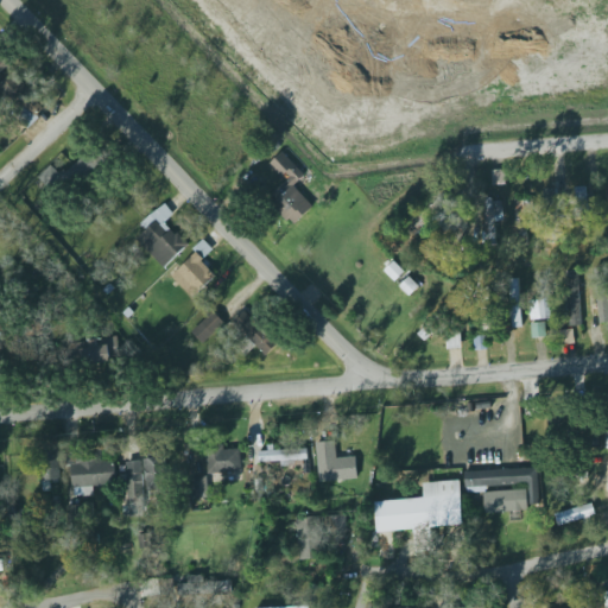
[(0,75),(12,64),(0,51),(0,75)]
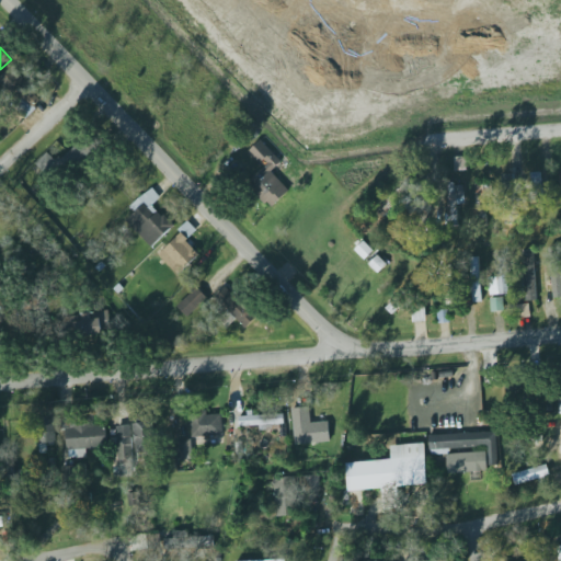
[(0,90),(27,116),(44,98),(11,67),(0,78),(0,90)]
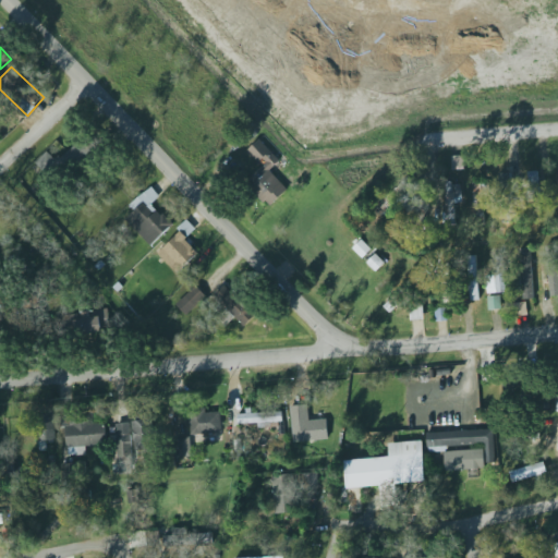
[(57,183),(98,145),(87,133),(57,160),(48,150),(36,161),(57,183)]
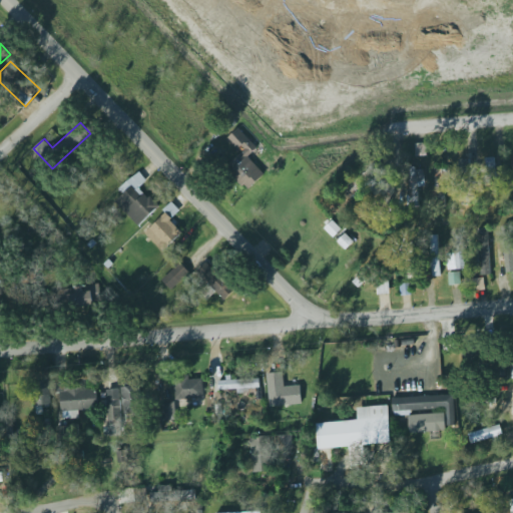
[(266,174),(248,157),(259,148),(238,128),(228,139),(237,149),(242,144),(246,149),(225,169),(243,187),(244,186),(249,190),(266,174)]
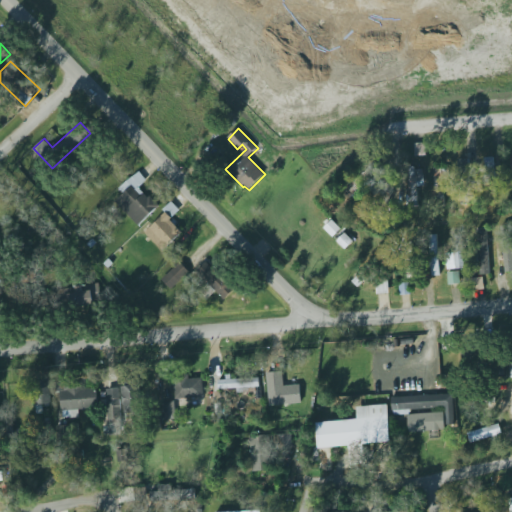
[(415,156),(426,155),(426,143),(415,143),(415,156)]
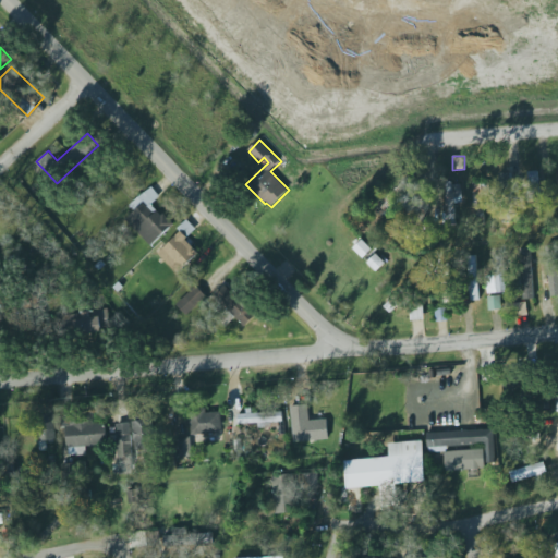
[(500,193),(511,193),(511,173),(500,173),(500,193)]
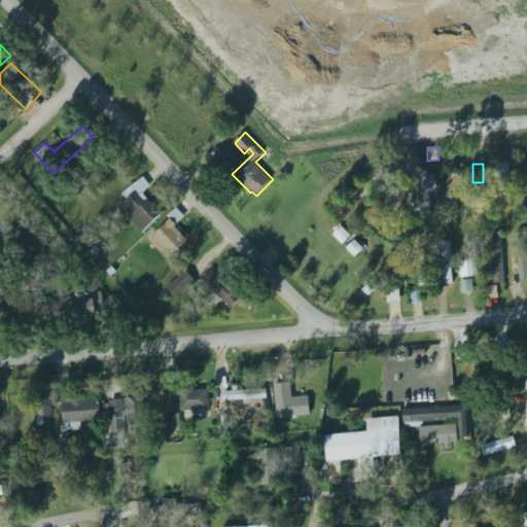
[(436,191),(436,173),(419,174),(421,213),(430,213),(429,192),(436,191)]
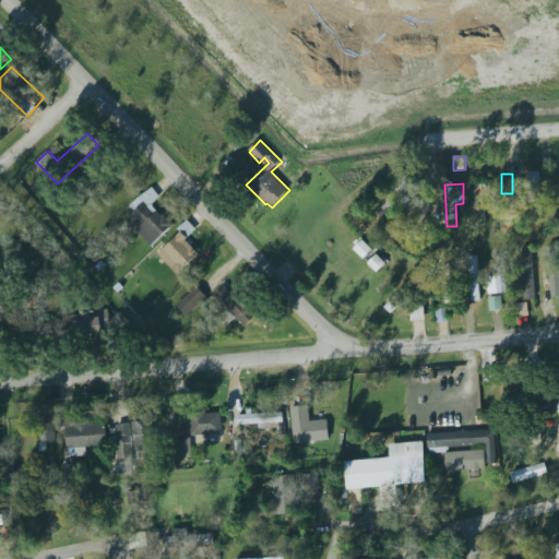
[(484,197),(490,197),(490,183),(474,183),(475,226),(485,225),(484,197)]
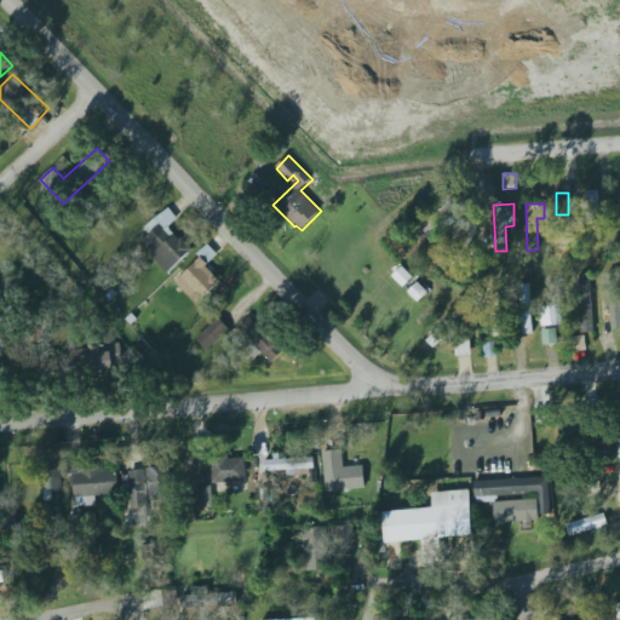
[(141,244),(150,235),(144,229),(154,220),(170,208),(178,219),(168,228),(179,240),(182,239),(193,250),(168,274),(141,244)]
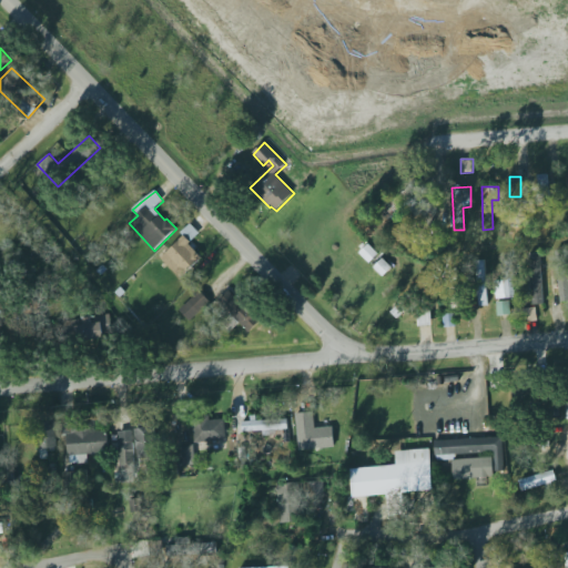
[(383,212),(394,223),(417,202),(406,191),(383,212)]
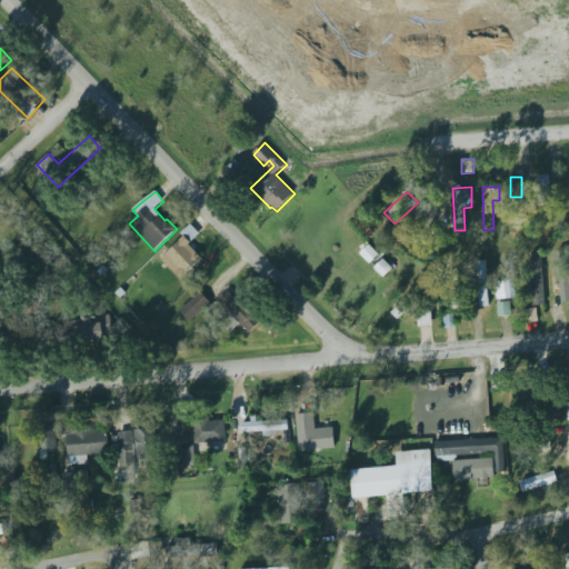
[(160,258),(181,279),(202,259),(189,245),(200,233),(192,227),(160,258)]
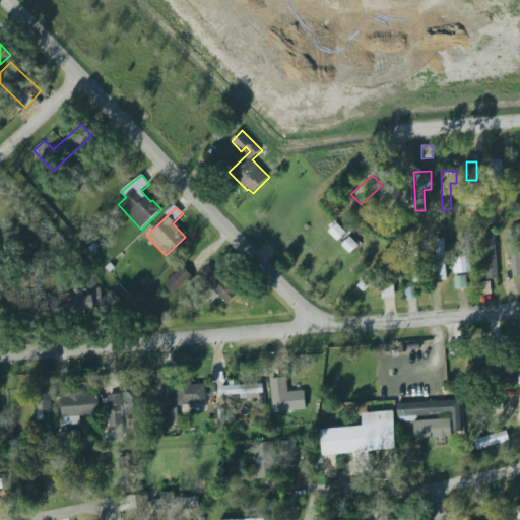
[(509,230),(514,276),(519,276),(519,275),(519,247),(518,229),(514,230),(509,230)]
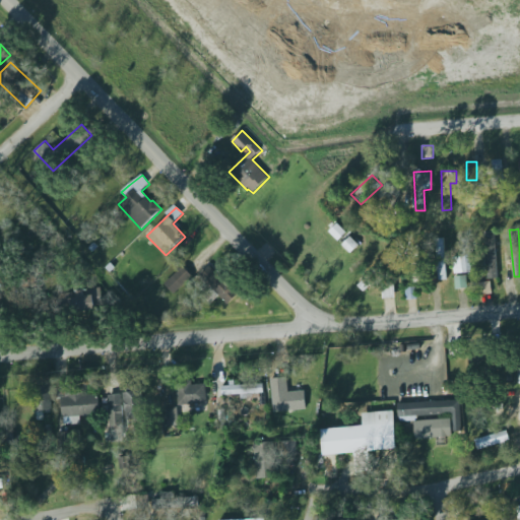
[(495,231),(499,279),(493,279),(489,280),(483,232),(495,231)]
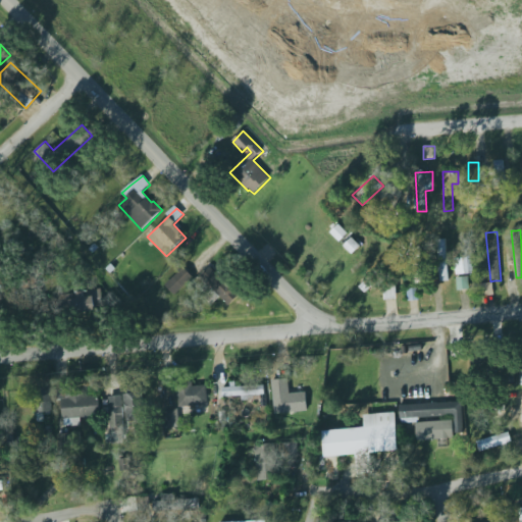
[(352,254),(360,247),(352,238),(344,246),(352,254)]
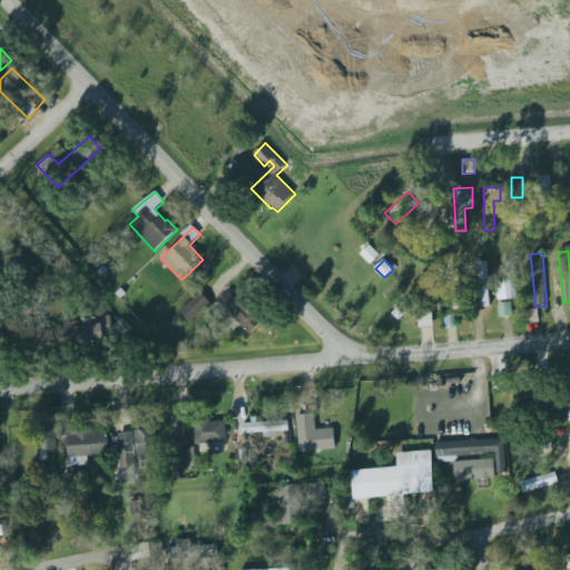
[(481,307),(490,306),(488,261),(479,262),(481,307)]
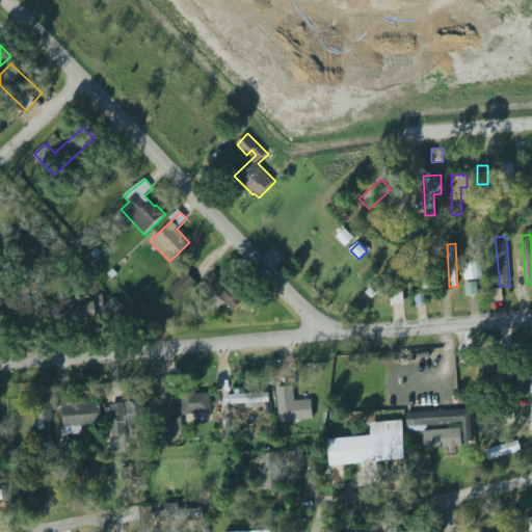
[(464,263),(464,280),(482,280),(481,244),(471,244),(471,263),(464,263)]
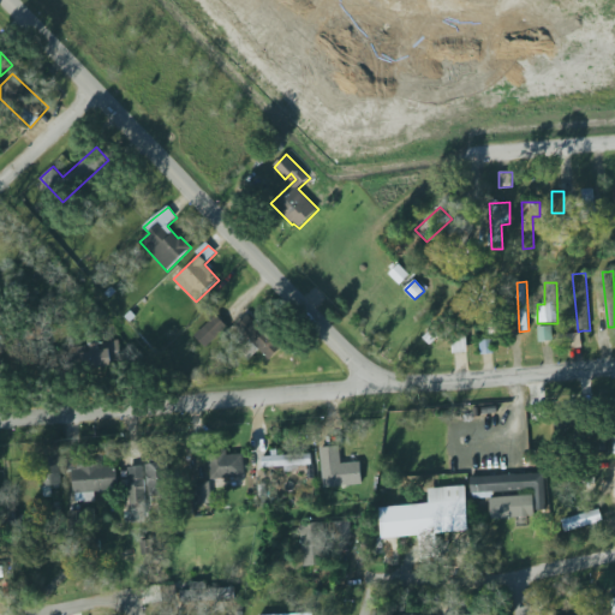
[(489,309),(485,309),(489,335),(502,333),(496,290),(485,292),(489,309)]
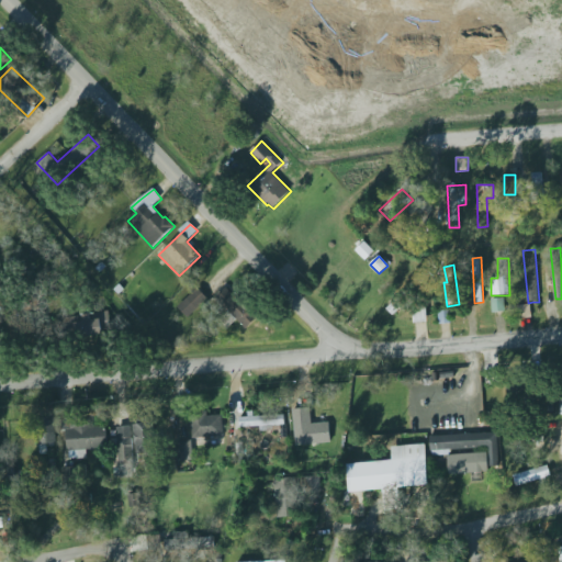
[(215,299),(247,329),(258,316),(227,287),(215,299)]
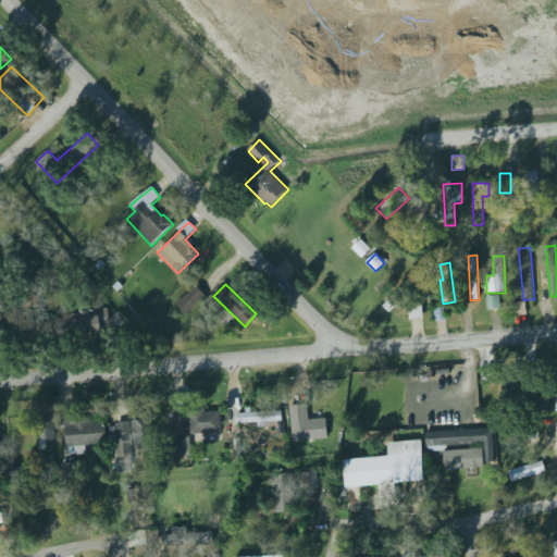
[(186,314),(207,296),(197,285),(176,304),(186,314)]
